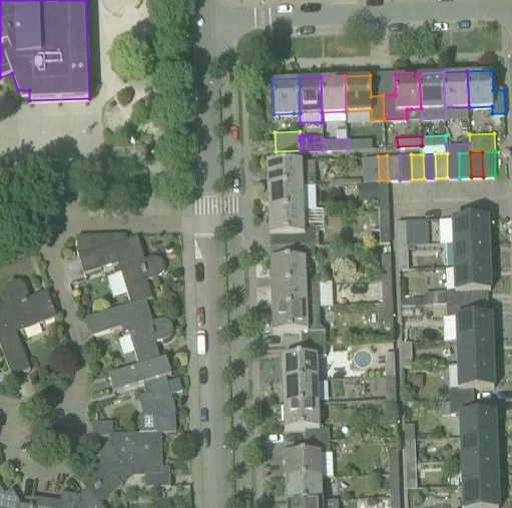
[(400,179),(399,155),(387,155),(388,180),(400,179)]
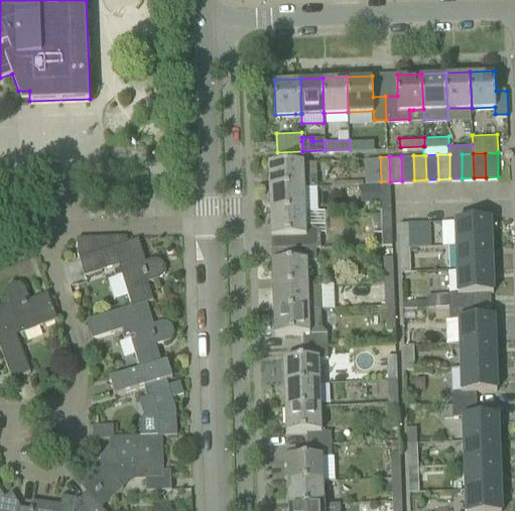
[(304,174),(304,160),(269,161),(269,186),(304,185),(318,184),(317,174),(304,174)]
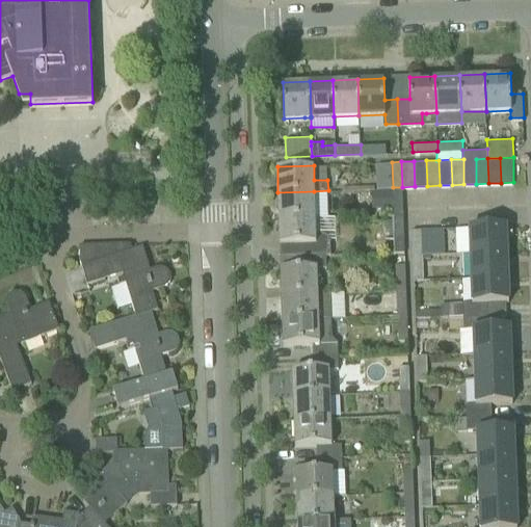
[(393,187),(394,213),(403,213),(402,187),(393,187)]
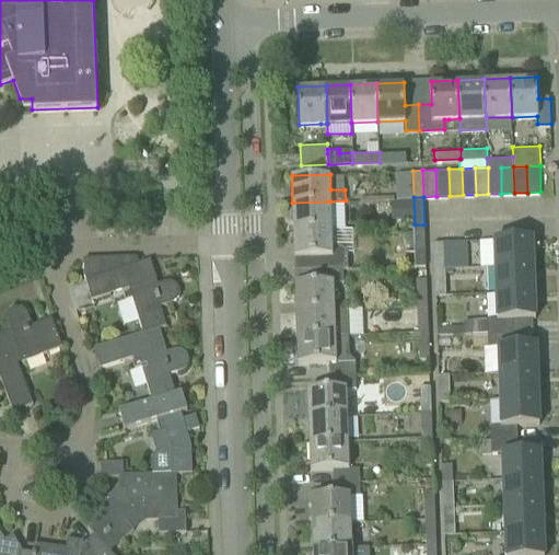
[(332,228),(330,201),(292,203),(293,229),(332,228)]
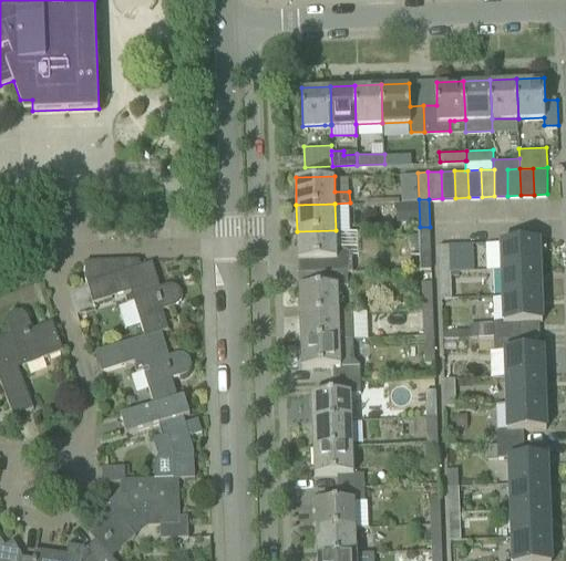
[(431,267),(430,227),(420,227),(421,267),(431,267)]
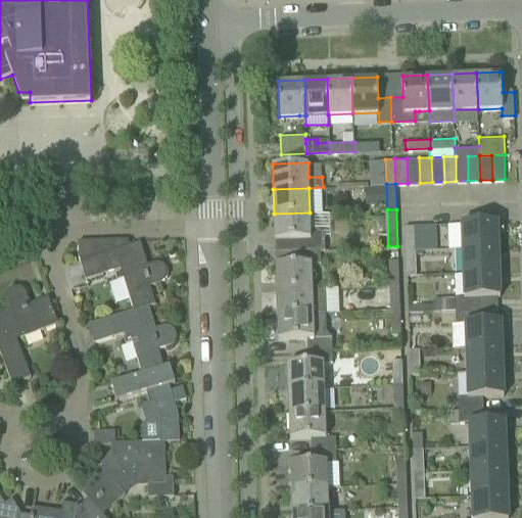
[(322,231),(314,227),(311,227),(310,213),(274,214),(275,239),(296,238),(296,250),(321,249),(325,249),(325,234),(322,231)]
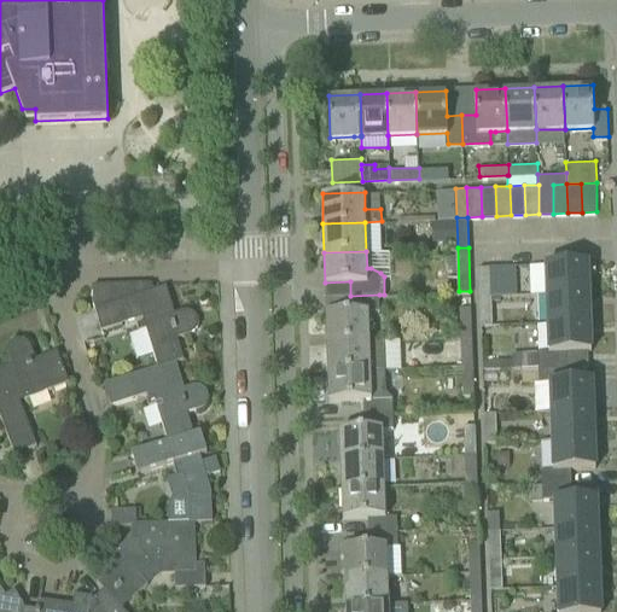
[(589,290),(588,260),(546,261),(547,291),(589,290)]
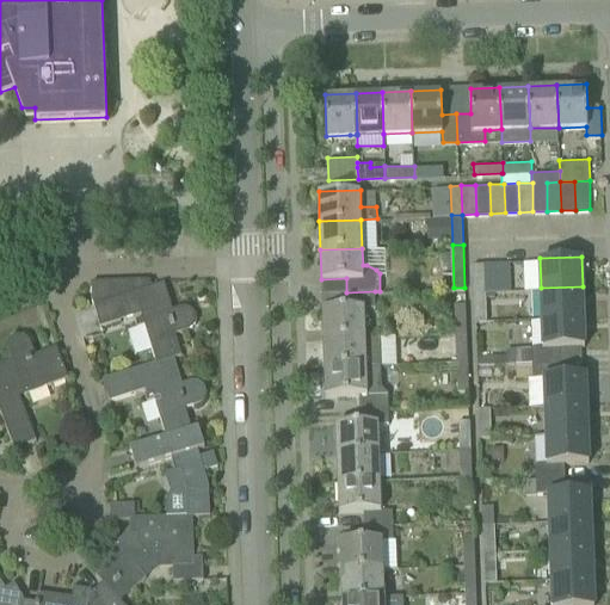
[(486,290),(485,261),(474,261),(475,290),(486,290)]
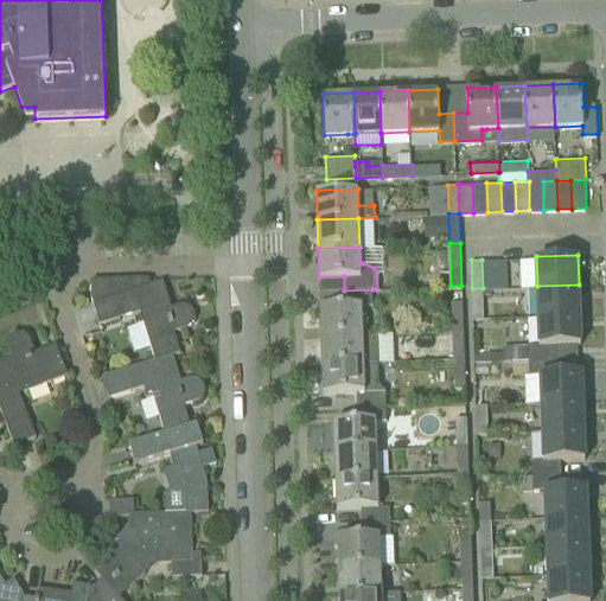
[(144,320),(155,357),(173,353),(180,351),(174,330),(186,326),(189,325),(190,324),(191,323),(193,321),(193,319),(195,317),(195,315),(195,313),(195,311),(195,309),(193,307),(192,306),(190,304),(189,304),(186,302),(185,302),(183,301),(180,302),(171,305),(164,277),(151,281),(150,276),(145,277),(145,275),(90,277),(91,293),(100,321),(140,309),(142,314),(135,315),(138,323),(144,320)]
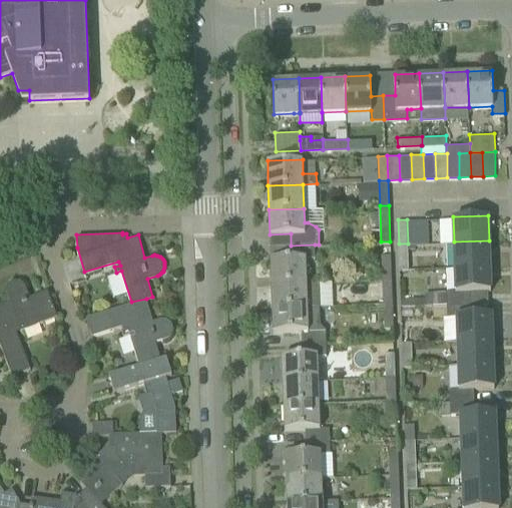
[(490,265),(489,240),(454,241),(455,266),(490,265)]
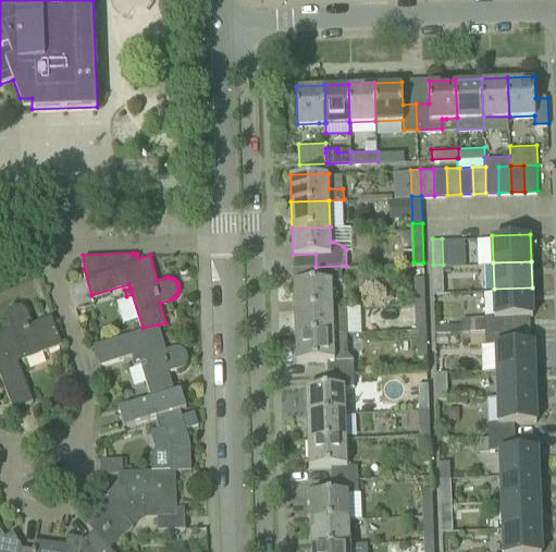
[(444,291),(443,265),(433,265),(433,291),(444,291)]
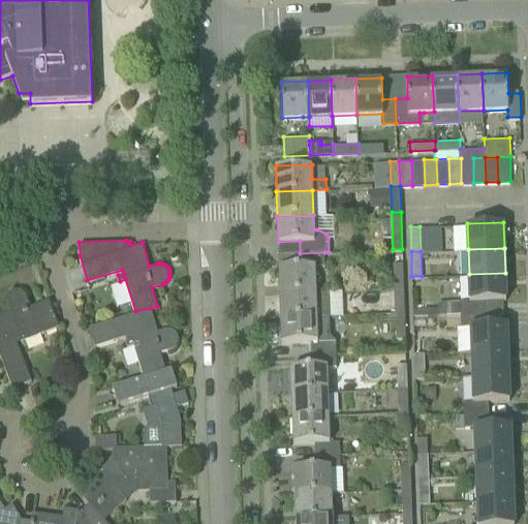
[(280,290),(316,289),(315,265),(324,265),(324,252),(300,253),(300,266),(279,266),(280,290)]
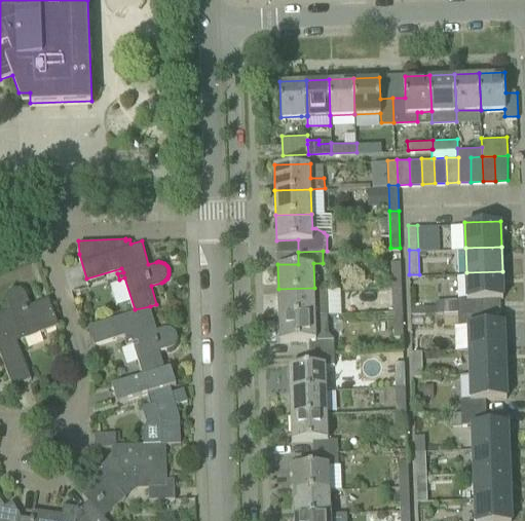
[(402,285),(401,260),(391,260),(392,285),(402,285)]
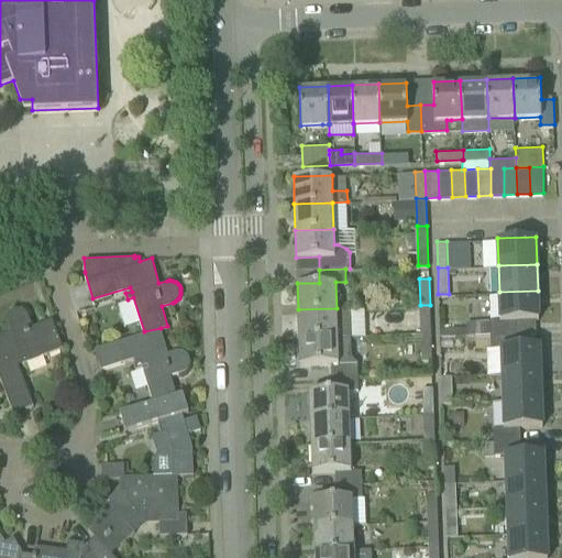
[(539,318),(538,291),(499,292),(500,318),(475,319),(475,332),(491,332),(517,331),(517,318),(539,318)]
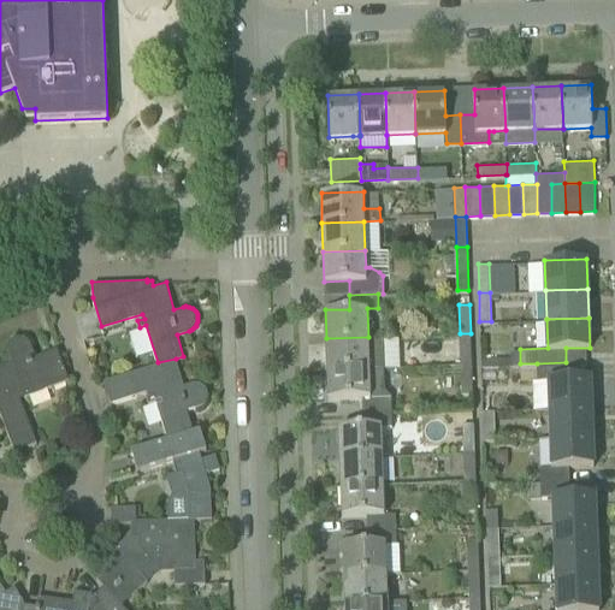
[(461,363),(472,362),(471,333),(460,333),(461,363)]
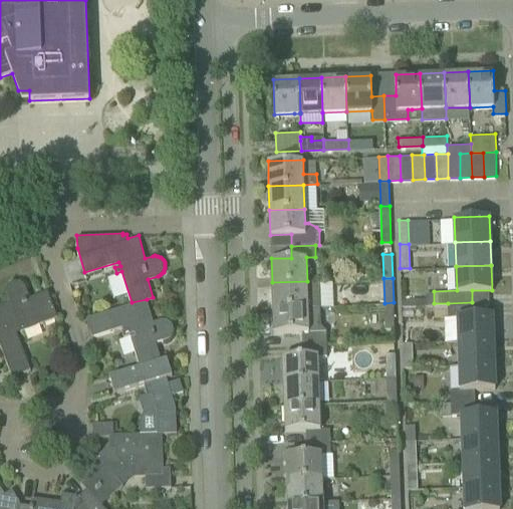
[(30,296),(26,286),(25,284),(24,283),(23,281),(22,280),(20,280),(19,279),(17,279),(15,279),(14,279),(12,280),(10,281),(9,282),(8,283),(7,284),(7,286),(6,288),(6,289),(6,291),(7,293),(9,299),(0,303),(0,341),(12,375),(31,368),(17,331),(57,316),(47,289),(30,296)]
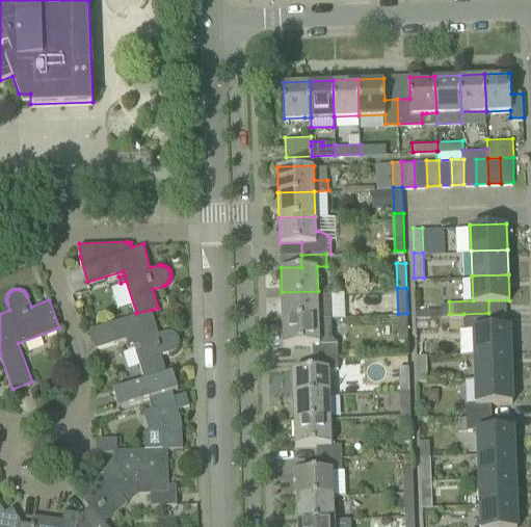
[(332,291),(318,291),(282,292),(283,318),(332,316),(332,291)]
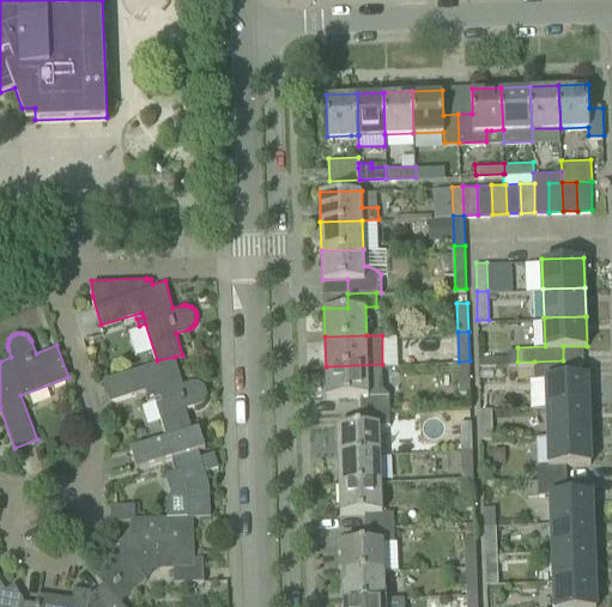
[(483,380),(501,380),(501,354),(483,354),(483,380)]
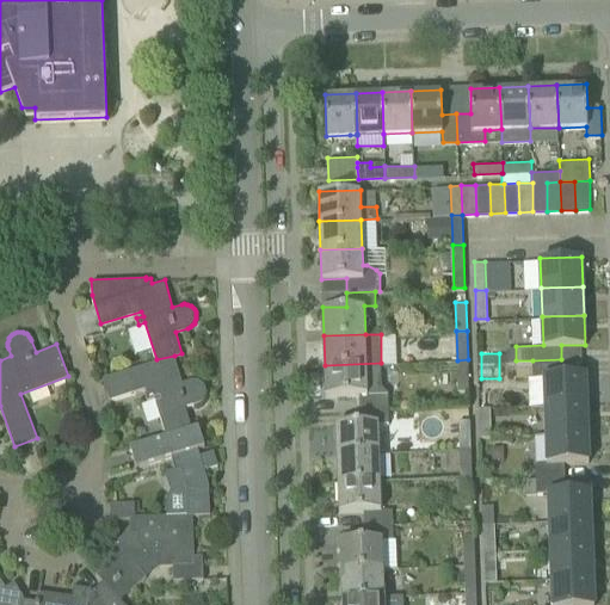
[(183,382),(174,356),(156,359),(103,376),(110,399),(146,388),(147,393),(146,393),(148,400),(155,397),(166,433),(191,426),(185,406),(199,402),(201,401),(203,400),(204,397),(205,396),(205,394),(207,393),(207,390),(207,388),(205,386),(204,384),(203,383),(202,381),(201,380),(198,380),(196,378),(195,378),(192,378),(183,382)]
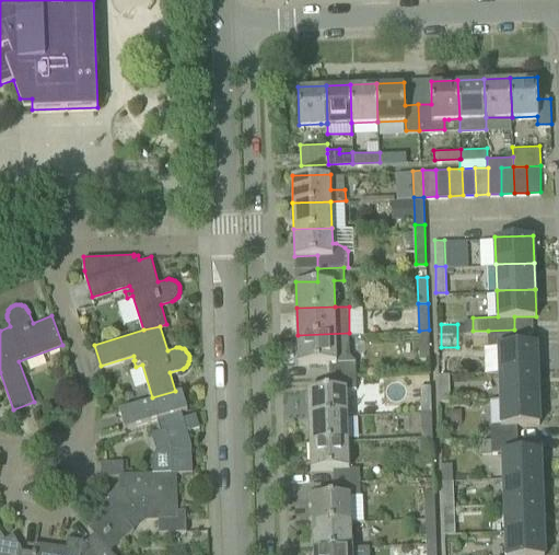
[(419,357),(430,356),(429,330),(419,331),(419,357)]
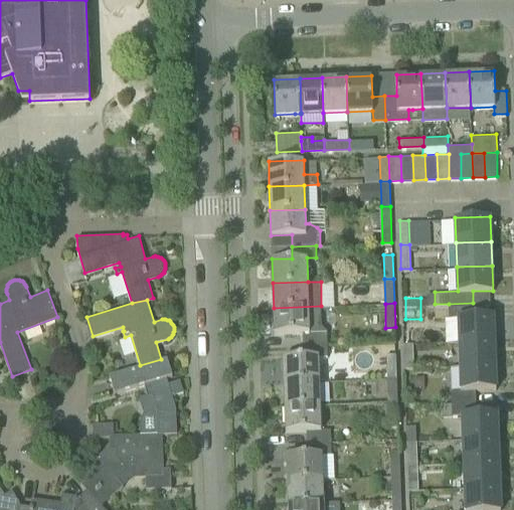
[(473,315),(473,303),(449,304),(449,316),(459,316),(460,340),(495,339),(494,314),(473,315)]
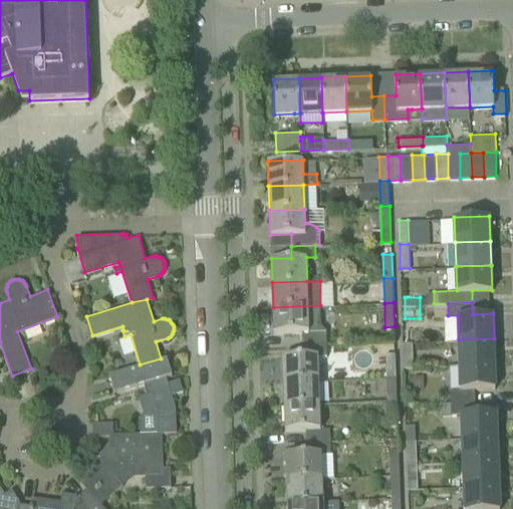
[(302,331),(302,343),(327,342),(326,329),(320,323),(320,306),(320,305),(273,307),(274,332),(302,331)]
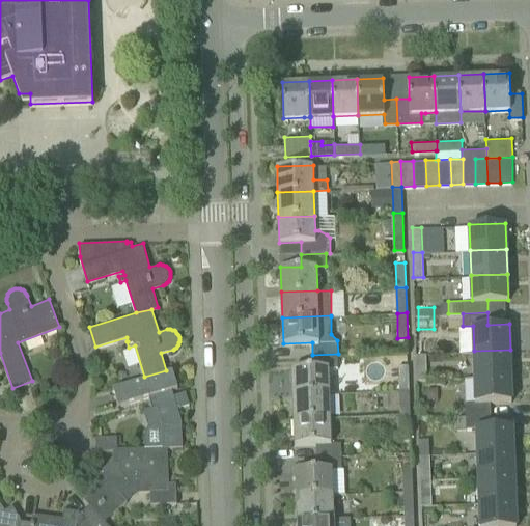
[(474,376),(510,375),(510,350),(474,351),(474,376)]
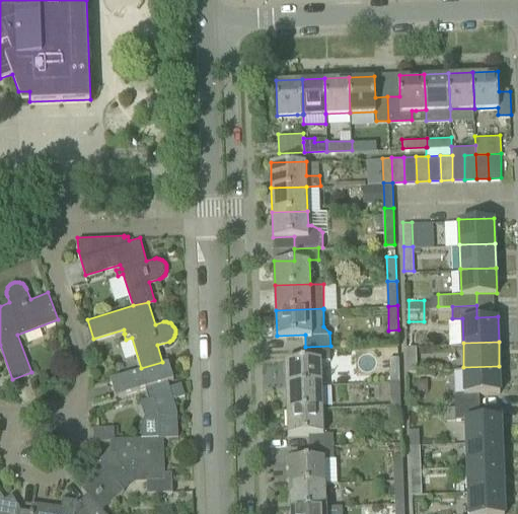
[(0,346),(12,379),(0,345),(0,346)]
